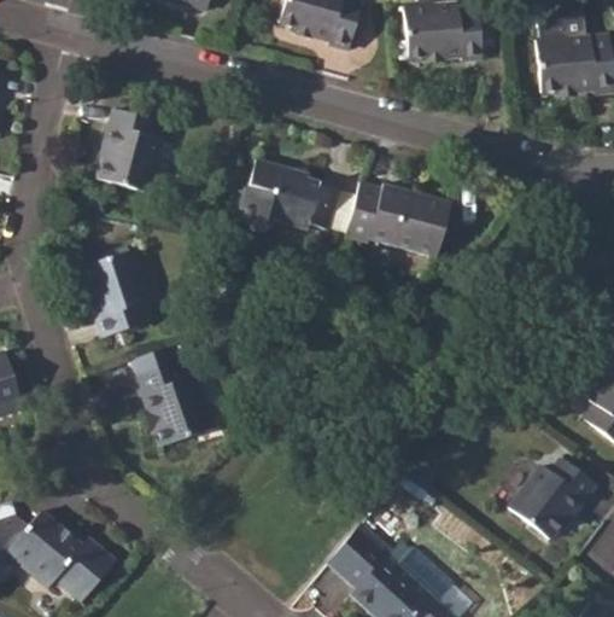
[(280,0),(275,17),(305,27),(305,29),(326,35),(326,40),(344,46),(356,0),(280,0)]
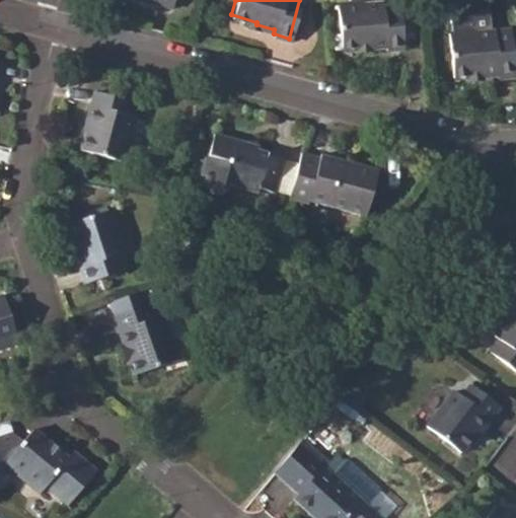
[(337,0),(341,44),(365,42),(366,46),(386,44),(386,47),(403,46),(398,0),(382,2),(381,0),(337,0)]
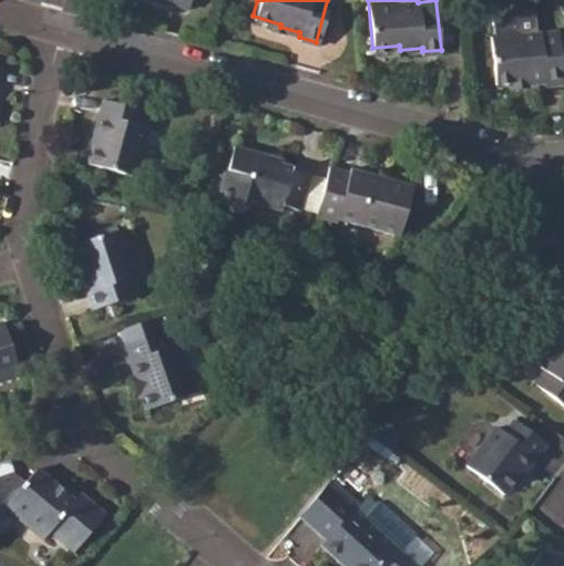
[(518,27),(490,29),(495,80),(523,78),(523,82),(544,80),(544,83),(562,81),(556,28),(519,30),(518,27)]
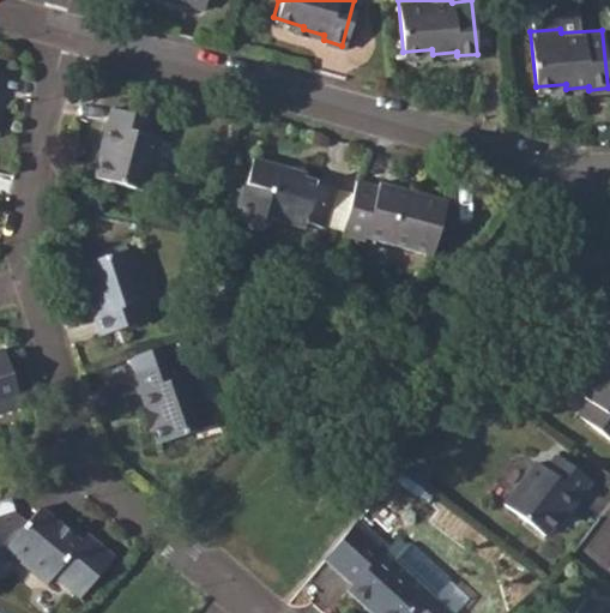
[(103,149),(95,179),(144,192),(157,142),(149,139),(153,120),(112,109),(102,148),(103,149)]
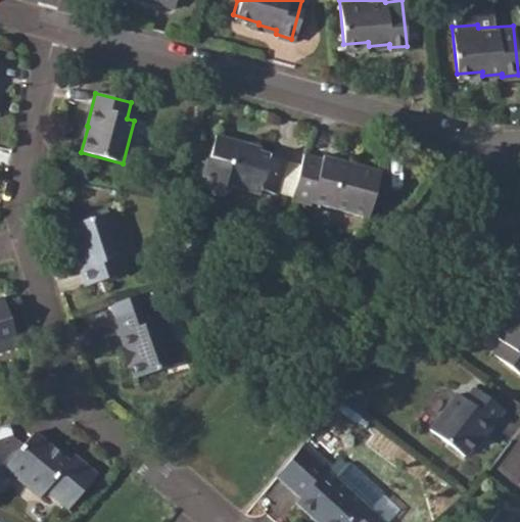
[(199,185),(228,193),(230,185),(260,194),(262,188),(278,192),(279,190),(288,160),(288,158),(262,150),(247,146),(247,143),(245,142),(218,134),(210,157),(207,157),(199,185)]
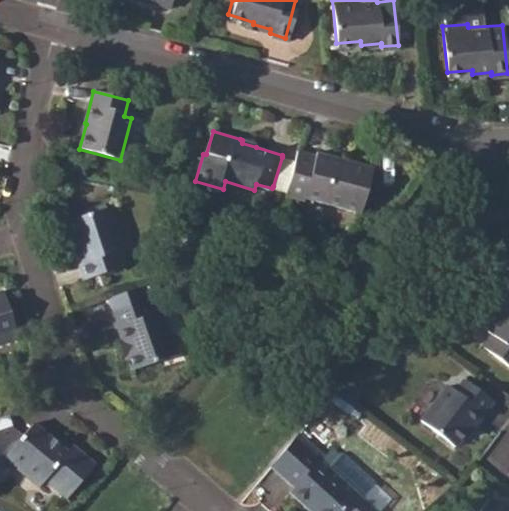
[(287,190),(287,191),(307,197),(308,194),(362,209),(374,166),(320,149),(319,153),(300,148),(296,160),(287,190)]
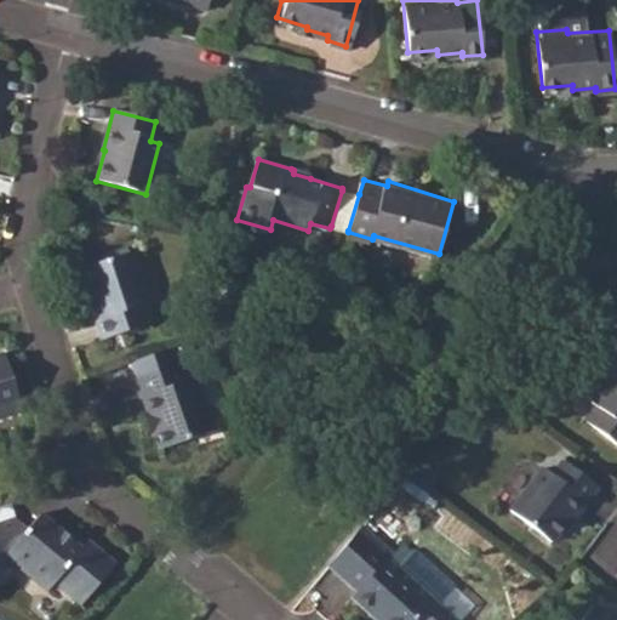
[(85,268),(90,282),(95,297),(92,299),(98,319),(97,323),(103,339),(159,320),(153,302),(156,301),(149,277),(153,276),(143,248),(85,268)]
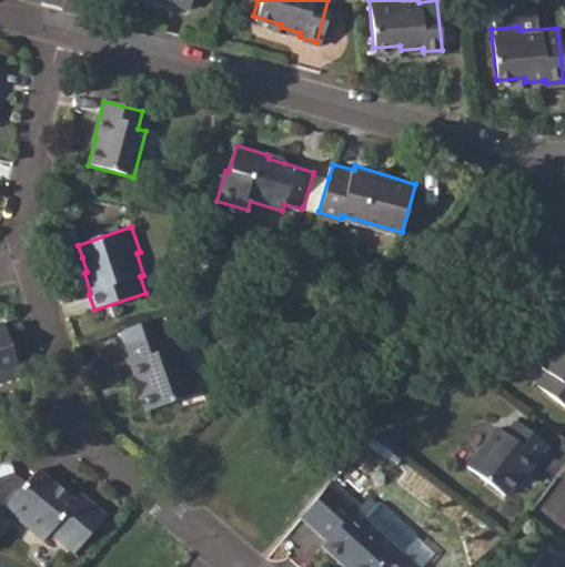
[(6,323),(0,324),(0,374),(20,368),(6,323)]
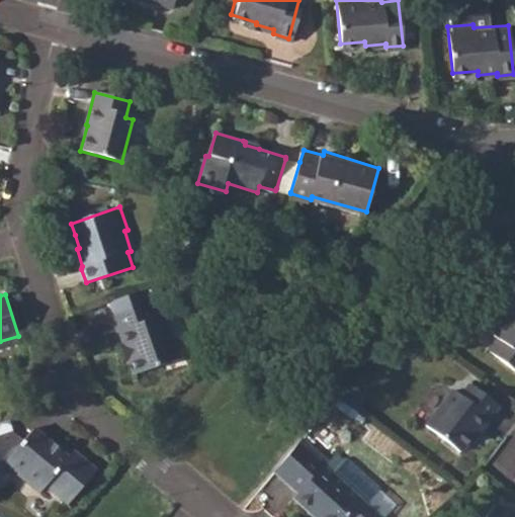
[(497,334),(488,346),(514,367),(514,295),(490,328),(497,334)]
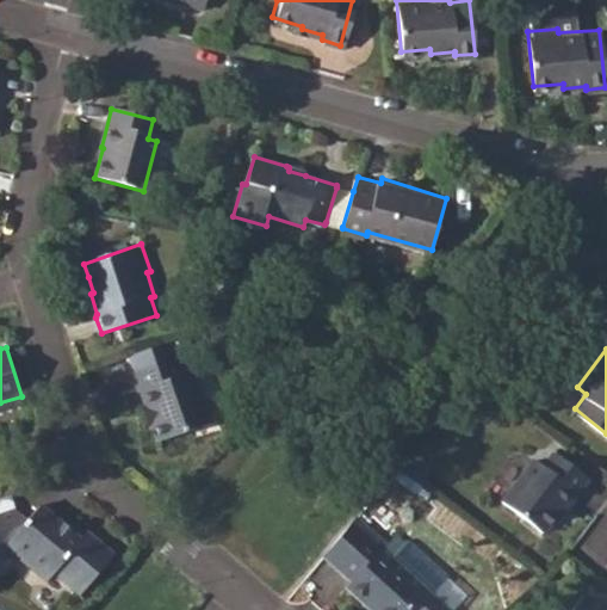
[(177,359),(137,374),(134,375),(140,392),(142,392),(148,410),(152,408),(156,423),(161,441),(212,423),(203,395),(200,396),(192,374),(184,376),(179,359),(177,359)]
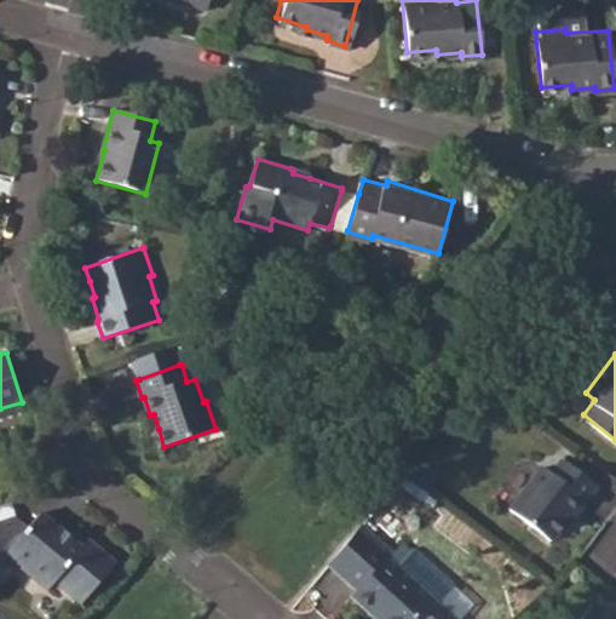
[(550,460),(517,502),(558,533),(576,510),(579,513),(604,481),(568,453),(557,466),(550,460)]
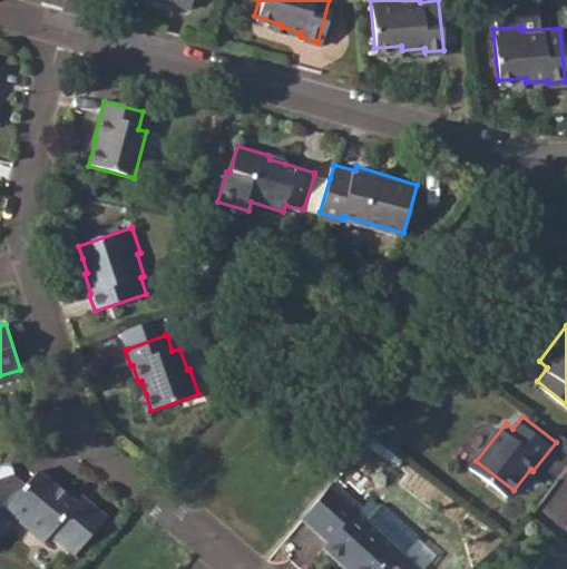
[(15,473),(0,479),(0,513),(10,511),(44,539),(50,532),(75,551),(105,514),(80,493),(75,500),(38,470),(27,483),(15,473)]
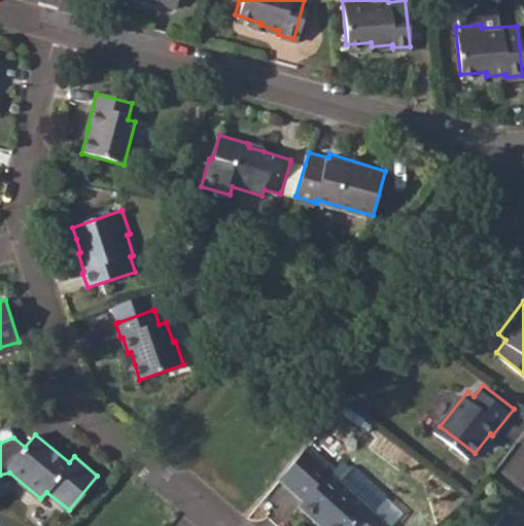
[(310,446),(282,479),(290,487),(302,497),(327,521),(323,525),(344,525),(347,524),(349,525),(376,525),(383,518),(365,502),(328,468),(332,464),(319,454),(310,446)]
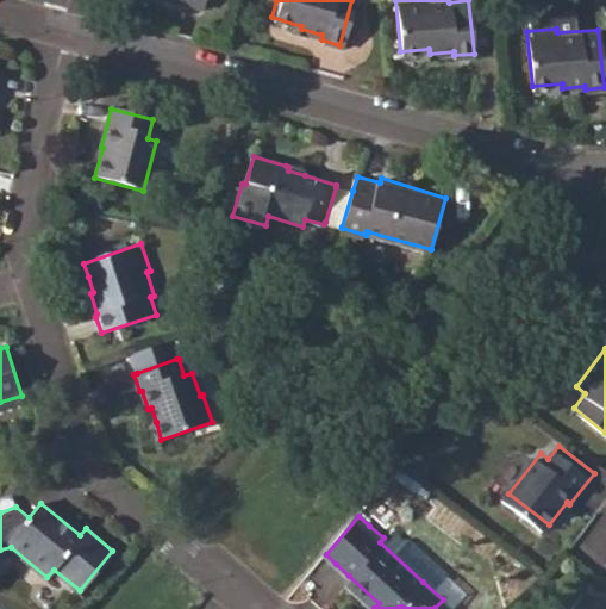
[(605,600),(591,589),(574,608),(605,608),(605,600)]
